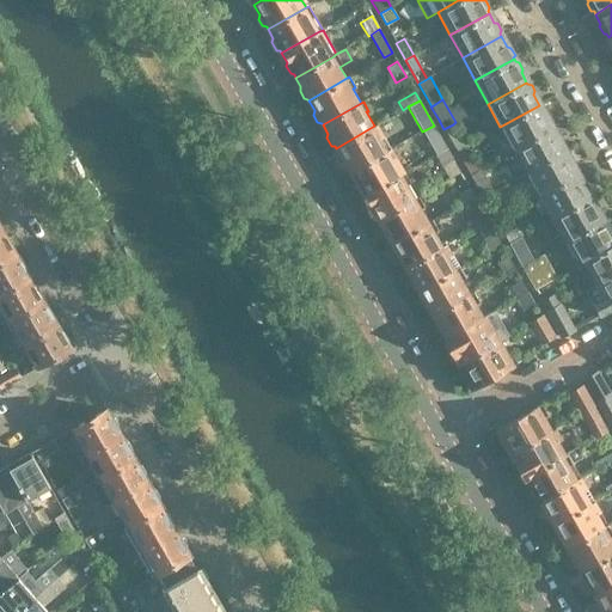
[(539,105),(500,127),(513,150),(552,128),(546,117),(548,115),(544,108),(540,108),(539,105)]
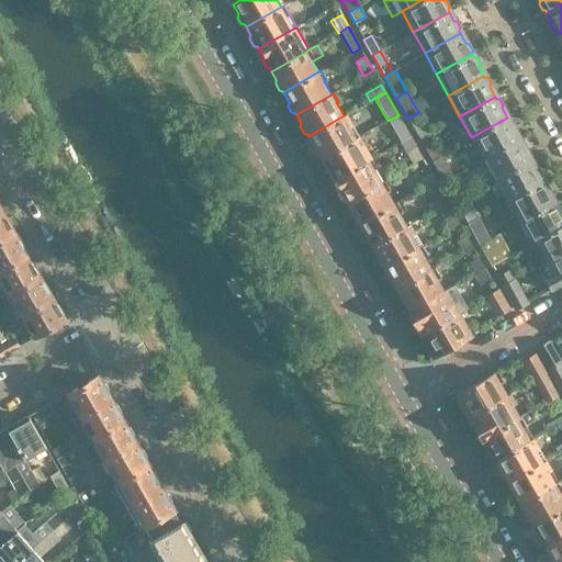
[(344,115),(308,136),(314,145),(313,148),(317,156),(321,157),(322,158),(359,137),(346,114),(344,115)]
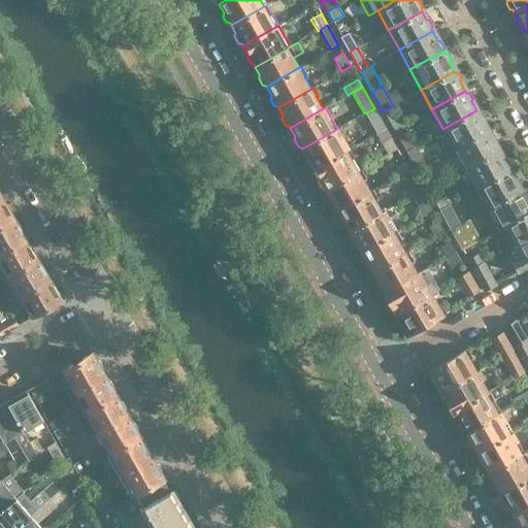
[(383,111),(394,130),(401,126),(406,123),(403,118),(398,121),(391,107),(383,111)]
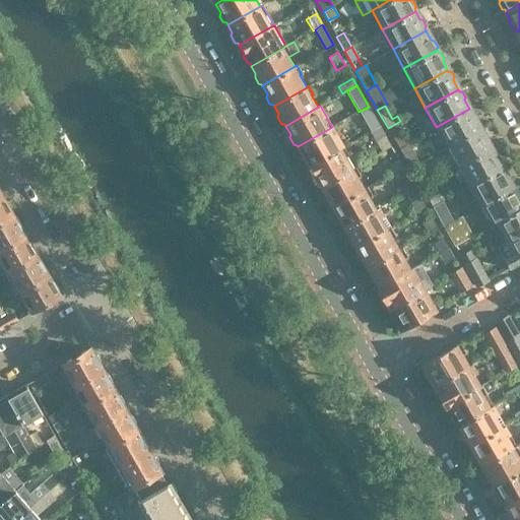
[(369,107),(361,112),(372,131),(379,126),(369,107)]
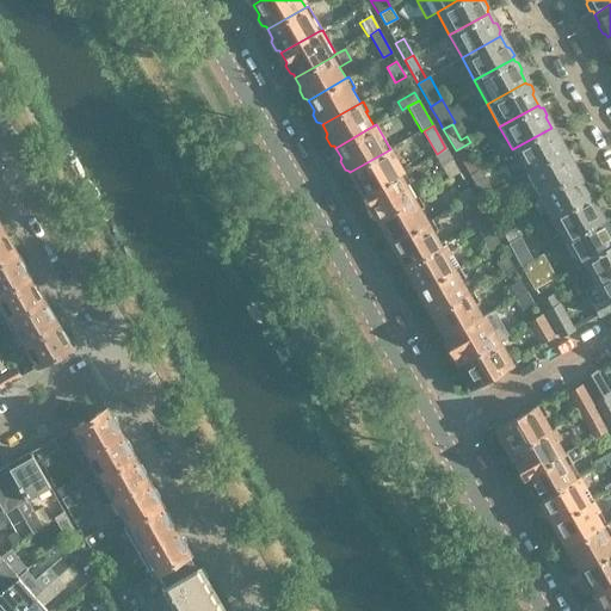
[(551,128),(512,149),(525,173),(526,173),(526,172),(563,150),(559,141),(560,137),(556,130),(553,130),(551,128)]
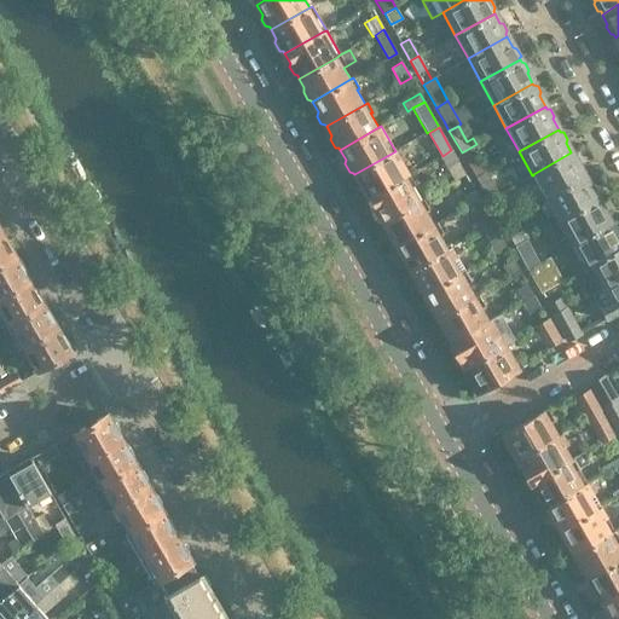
[(462,152),(475,175),(484,171),(470,148),(462,152)]
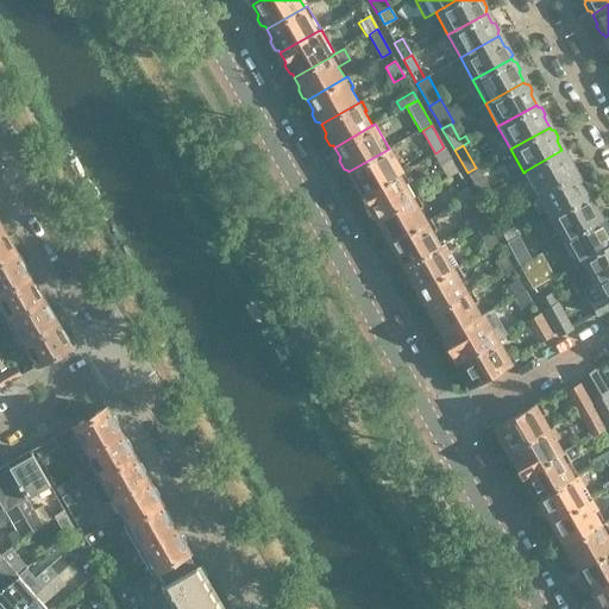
[(444,148),(435,154),(433,155),(446,177),(458,171),(444,148)]
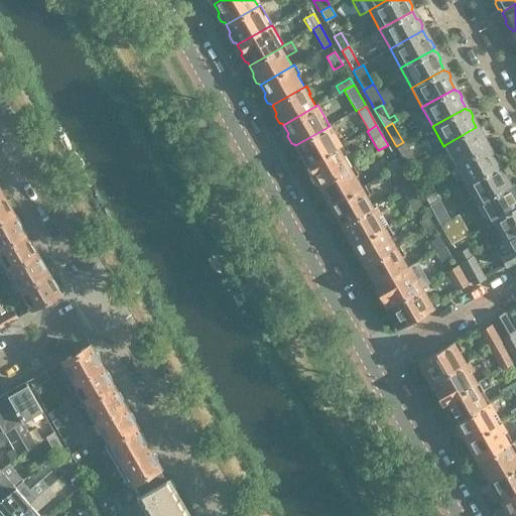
[(341,145),(330,126),(295,145),(299,153),(298,156),(302,163),(305,163),(306,165),(341,145)]
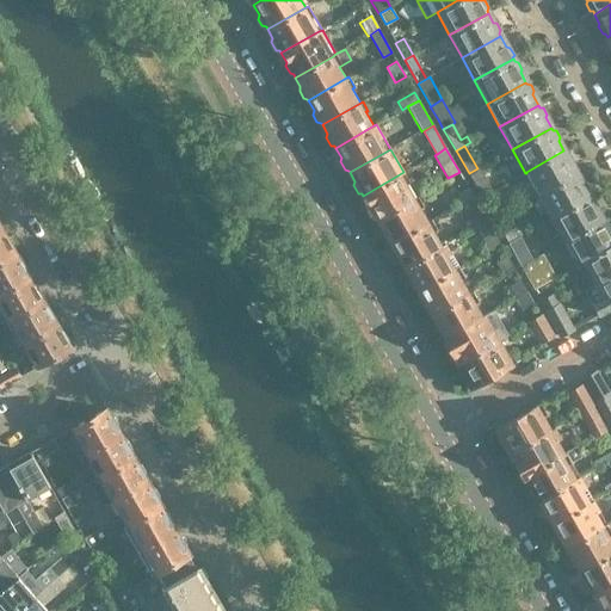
[(526,173),(525,173),(537,195),(576,173),(571,164),(572,161),(568,154),(565,153),(563,150),(526,172),(526,173)]
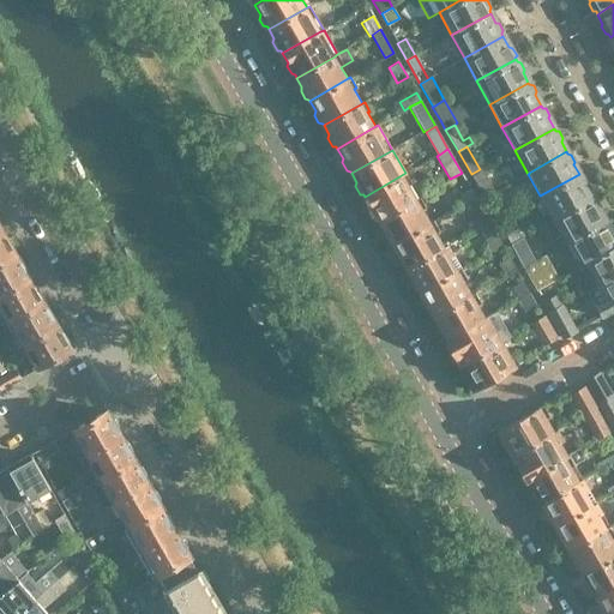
[(471,174),(485,198),(495,192),(481,168),(480,169),(471,174)]
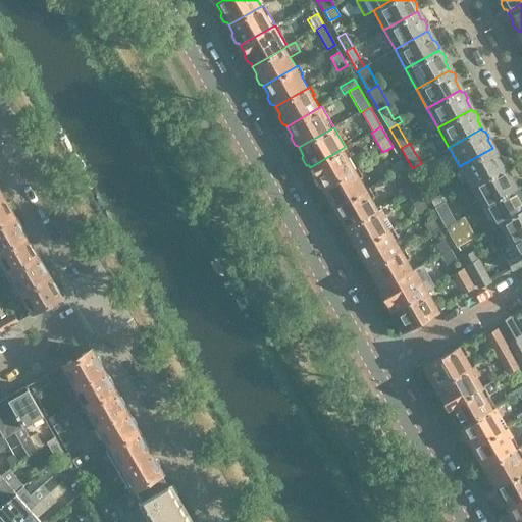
[(345,147),(310,167),(315,175),(314,178),(318,186),(321,186),(321,187),(356,167),(345,147)]
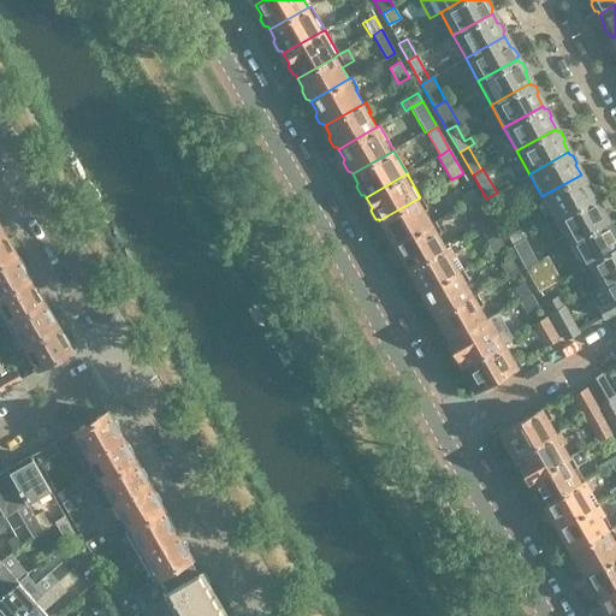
[(581,175),(542,196),(554,219),(593,197),(588,189),(590,185),(586,178),(582,178),(581,175)]
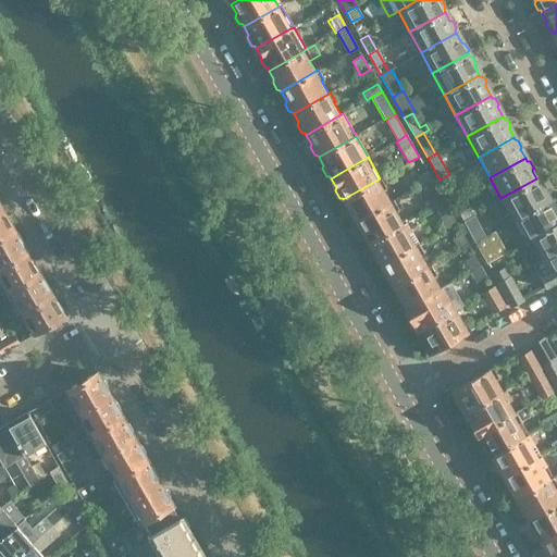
[(421,184),(431,178),(426,171),(417,176),(421,184)]
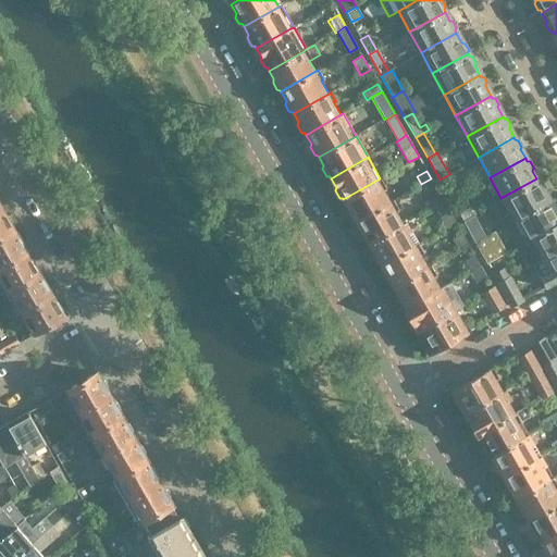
[(380,178),(343,199),(348,209),(348,212),(351,219),(356,220),(356,221),(391,201),(383,188),(385,187),(380,178)]
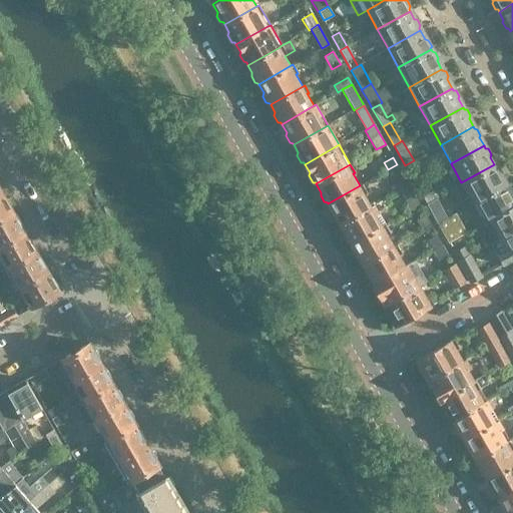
[(494,164),(461,182),(468,195),(458,201),(462,209),(473,203),(474,203),(505,185),(501,176),(502,173),(499,168),(496,167),(494,164)]
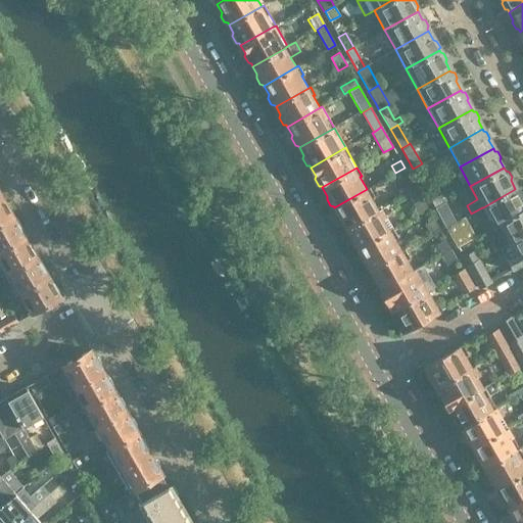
[(423,177),(426,183),(435,179),(431,172),(423,177)]
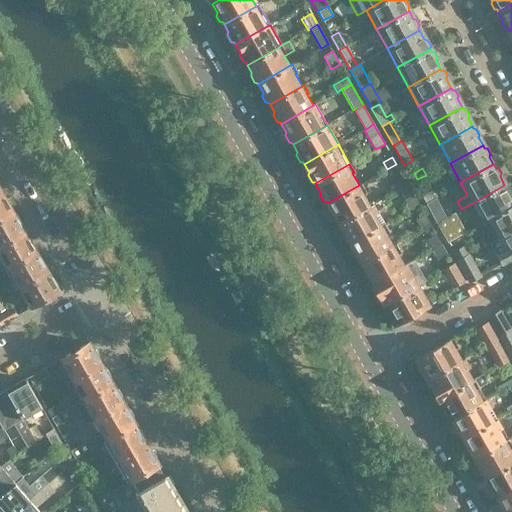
[(401,173),(393,178),(400,191),(409,186),(401,173)]
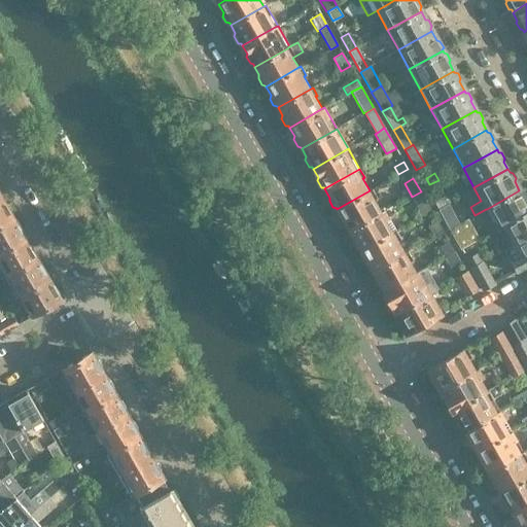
[(370,190),(337,209),(342,218),(341,221),(345,227),(348,229),(348,230),(381,211),(375,199),(376,198),(372,189),(370,190)]
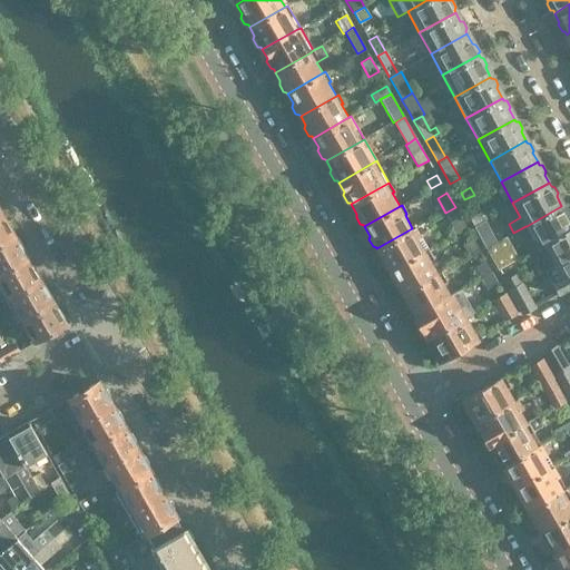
[(561,206),(527,226),(526,226),(538,248),(543,245),(560,236),(559,233),(569,226),(569,220),(569,218),(569,215),(566,208),(562,207),(561,206)]
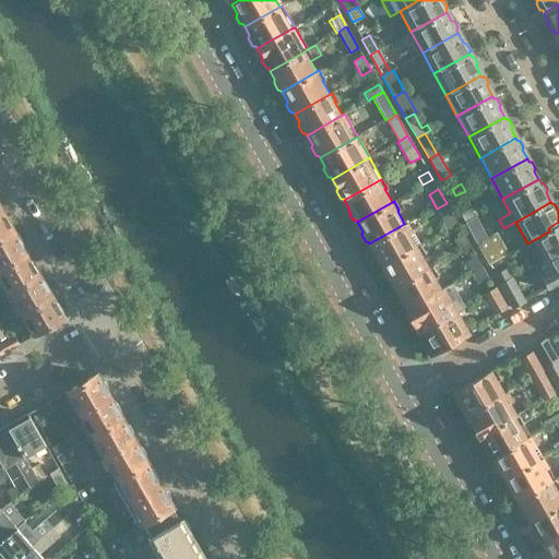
[(460,214),(464,222),(475,215),(477,214),(473,206),(460,214)]
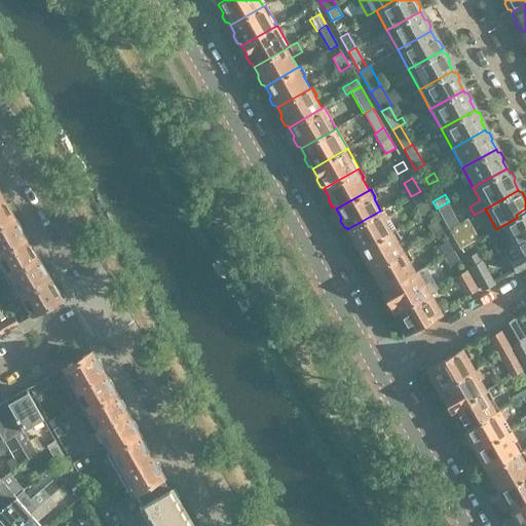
[(0,195),(0,223),(12,217),(10,215),(11,211),(8,204),(5,204),(0,195)]
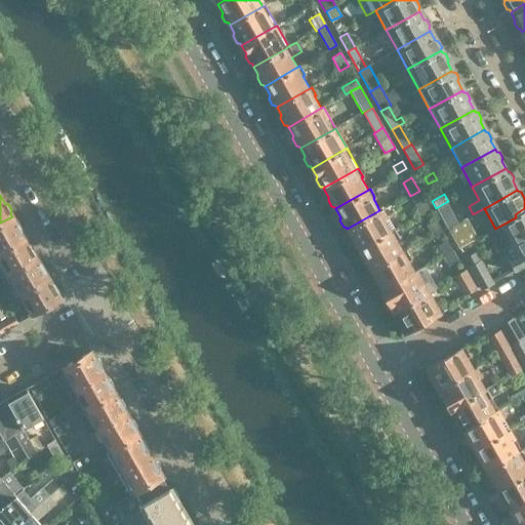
[(420,214),(429,209),(423,200),(415,205),(420,214)]
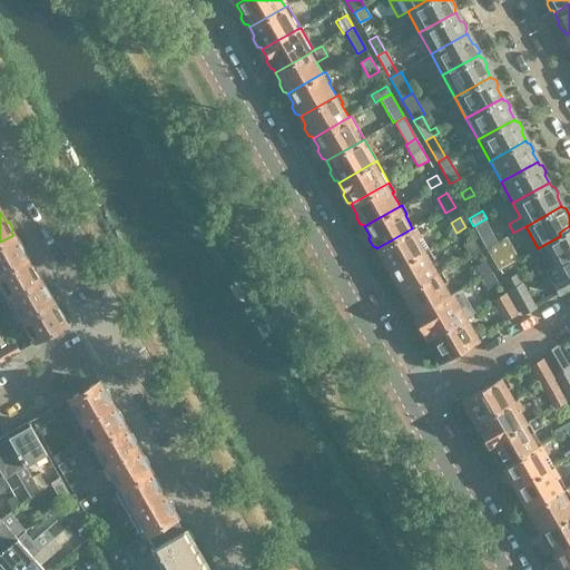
[(473,226),(485,248),(498,242),(484,219),(473,226)]
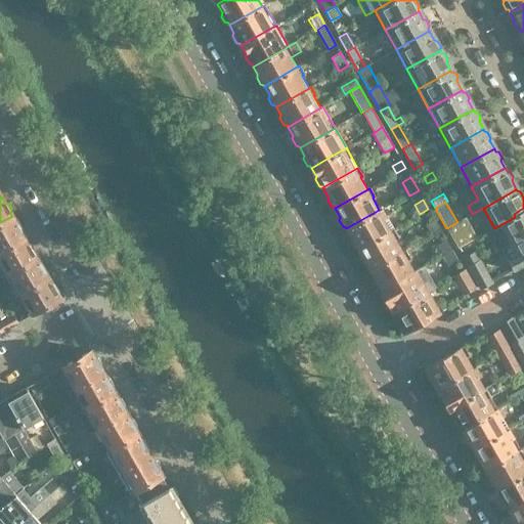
[(515,217),(499,225),(510,244),(523,235),(523,208),(514,214),(515,217)]
